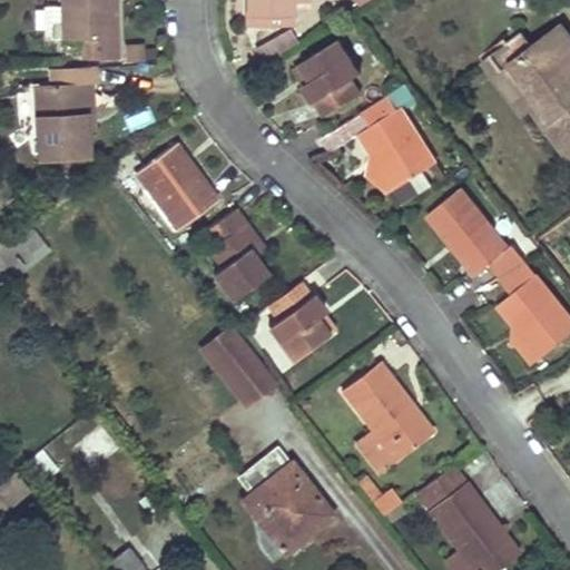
[(120,16),(114,17),(114,0),(62,0),(64,5),(47,3),(47,39),(65,39),(65,37),(82,37),(82,53),(120,55),(120,36),(120,16)]
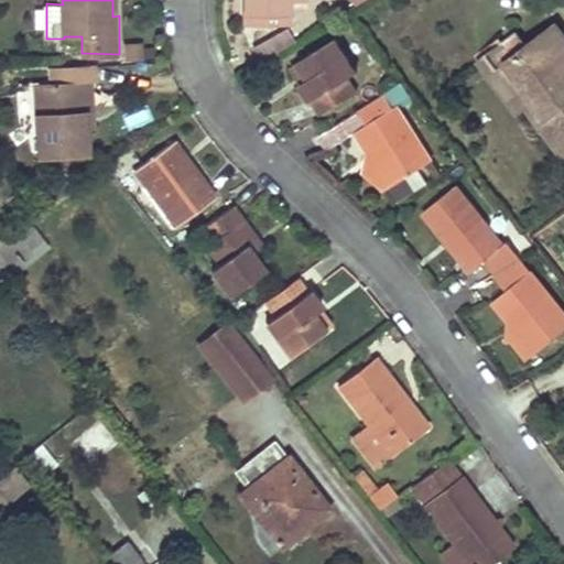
[(286,1),(285,0),(243,0),(243,25),(286,25),(286,1)]
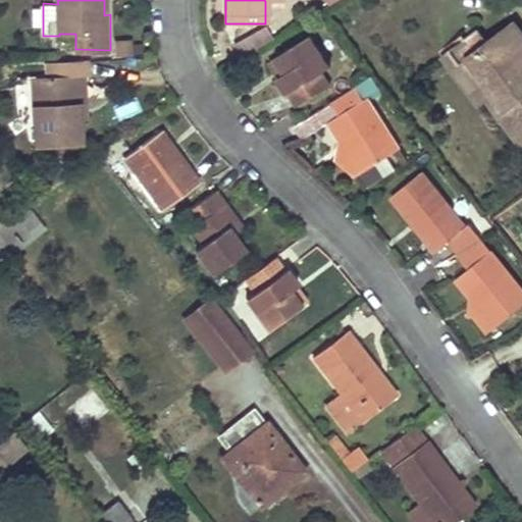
[(521,34),(514,23),(502,33),(488,42),(478,27),(465,37),(462,32),(447,43),(486,99),(521,146),(521,145),(521,76),(521,34)]
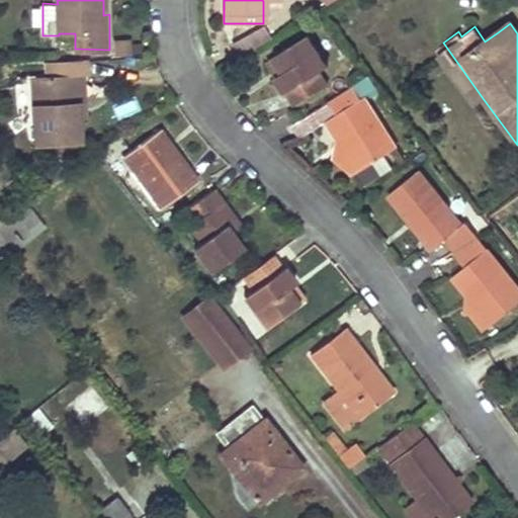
[(306,100),(318,92),(330,85),(322,71),(330,66),(312,35),(285,52),(294,67),(280,77),(290,93),(298,88),(306,100)]
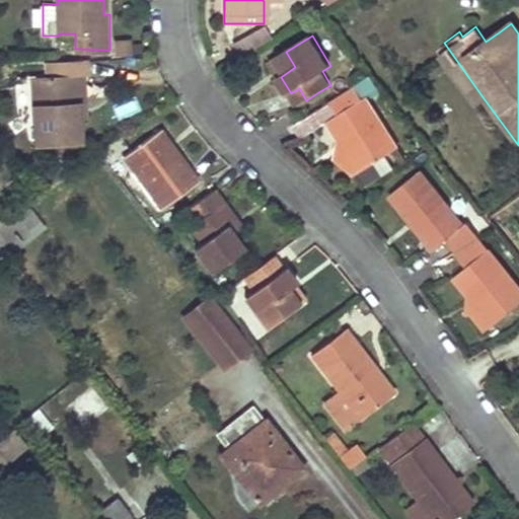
[(114,53),(131,53),(131,38),(113,38),(114,53)]
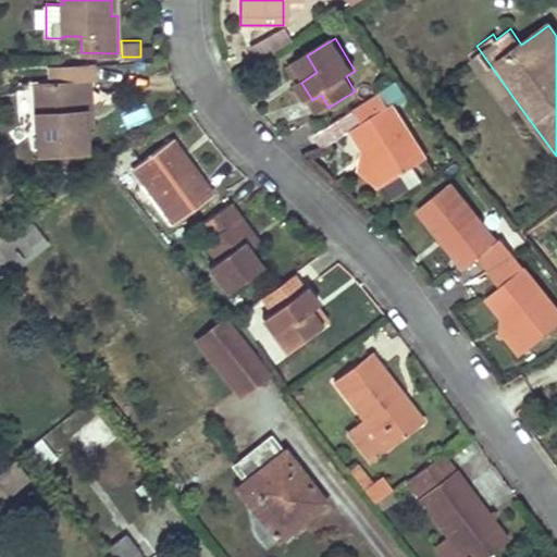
[(519,106),(477,46),(466,53),(509,112),(519,106)]
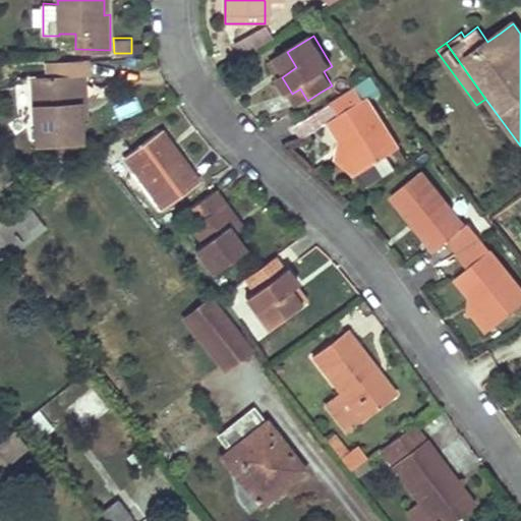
[(296,67),(287,52),(272,62),(282,77),(296,67)]
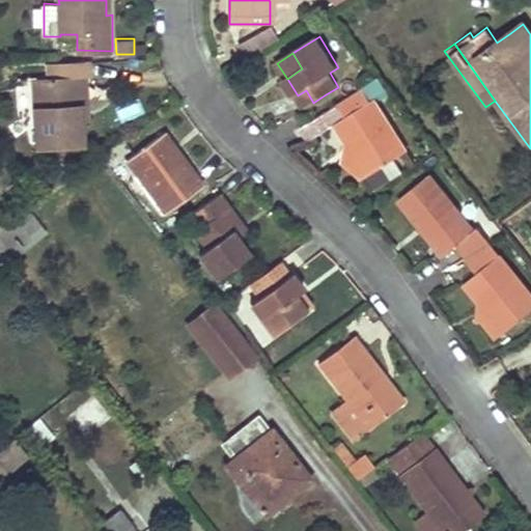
[(44,64),(45,82),(85,80),(89,80),(88,62),(44,64)]
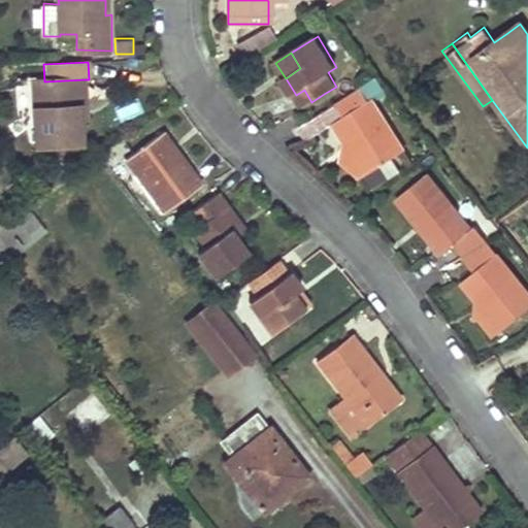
[(86,98),(85,89),(85,79),(44,81),(32,83),(35,151),(80,149),(79,123),(78,99),(86,98)]
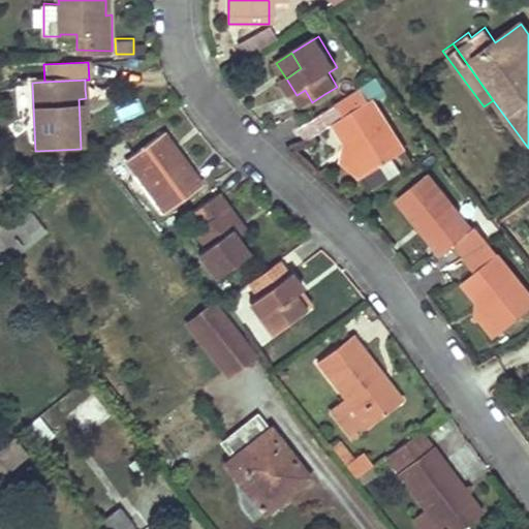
[(345,117),(336,123),(347,142),(353,150),(350,159),(361,160),(369,175),(407,151),(374,99),(372,101),(364,87),(337,103),(345,117)]
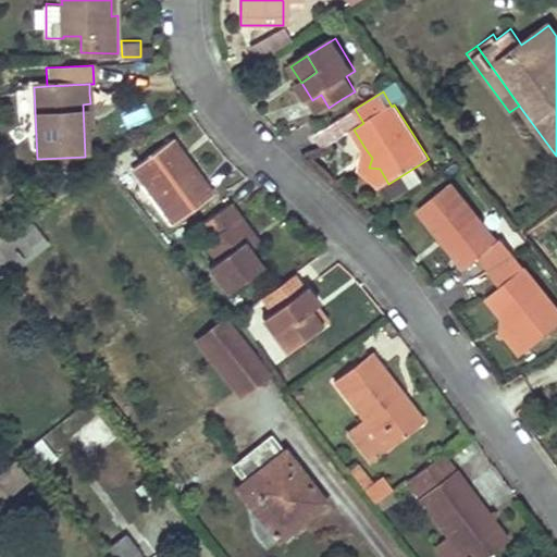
[(312,100),(321,113),(329,108),(321,95),(312,100)]
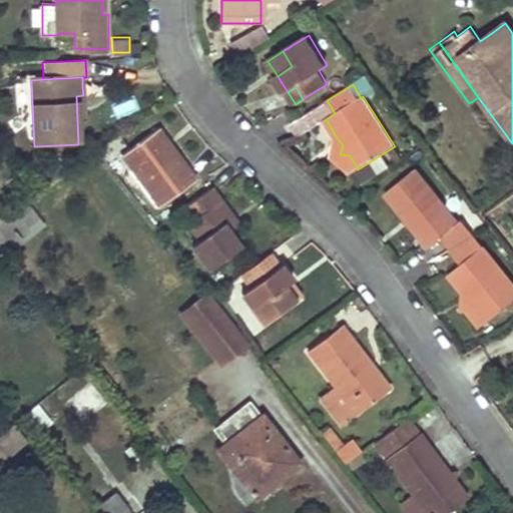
[(77,119),(84,119),(83,95),(76,96),(77,119)]
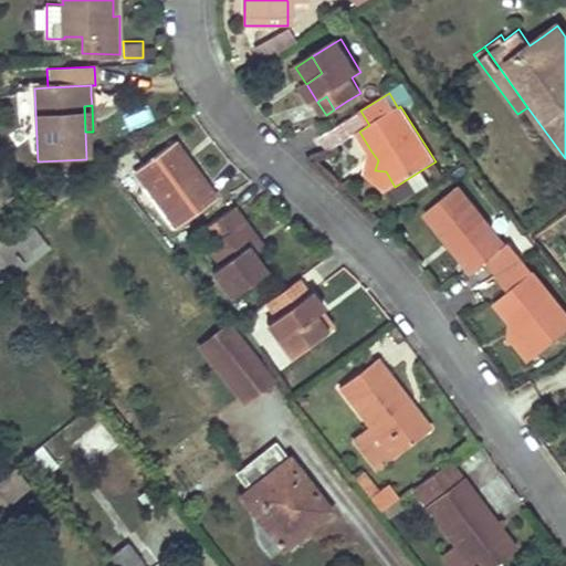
[(129,130),(153,118),(146,105),(123,116),(129,130)]
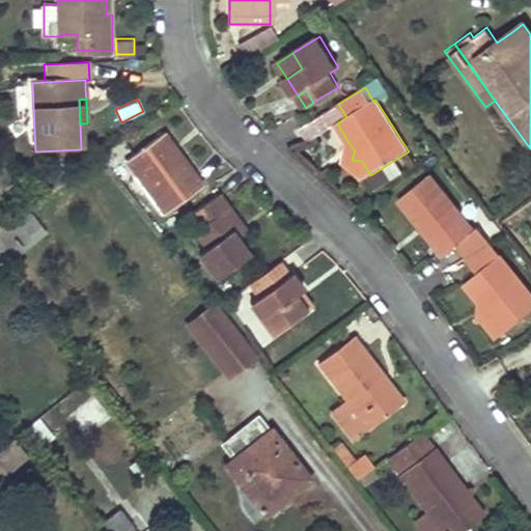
[(127,160),(165,213),(203,186),(164,132),(127,160)]
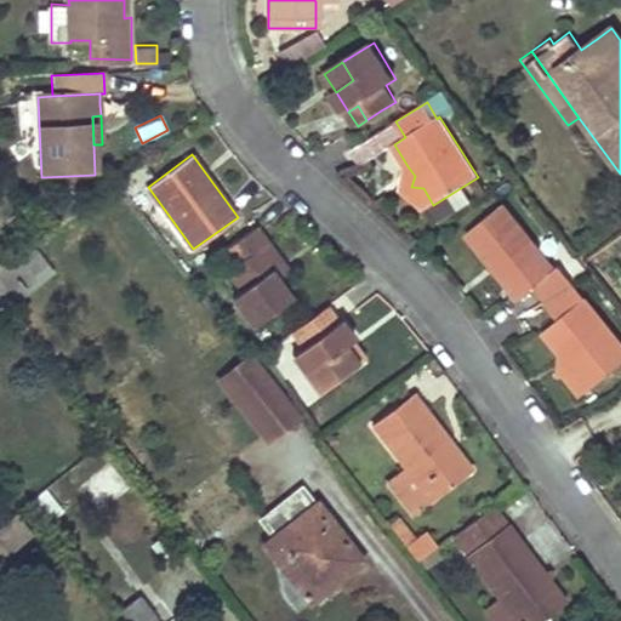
[(427,209),(433,205),(423,188),(411,187),(415,176),(408,166),(403,189),(427,209)]
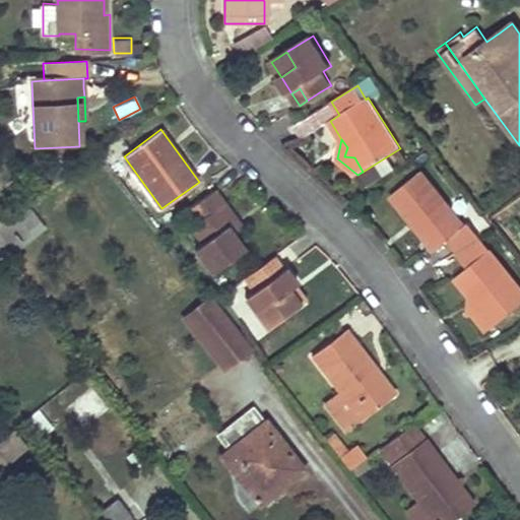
[(459,253),(480,240),(468,223),(465,226),(425,173),(394,196),(438,253),(451,243),(459,253)]
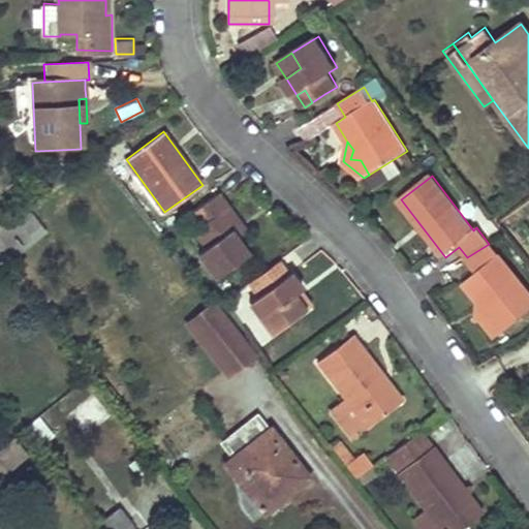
[(217,279),(234,267),(249,255),(238,240),(230,230),(240,223),(217,193),(192,212),(203,224),(194,230),(206,247),(197,253),(217,279)]
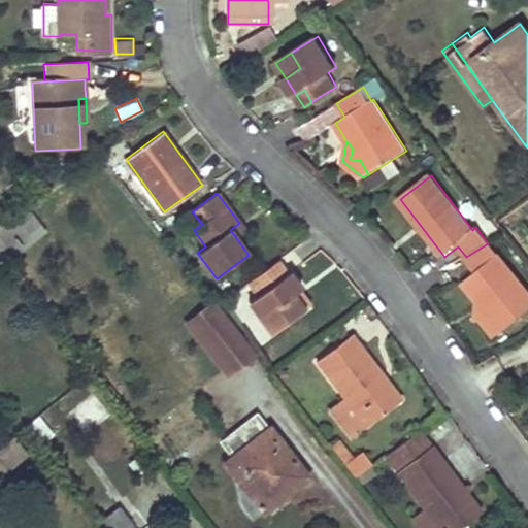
[(25,204),(0,220),(0,264),(1,266),(46,235),(25,204)]
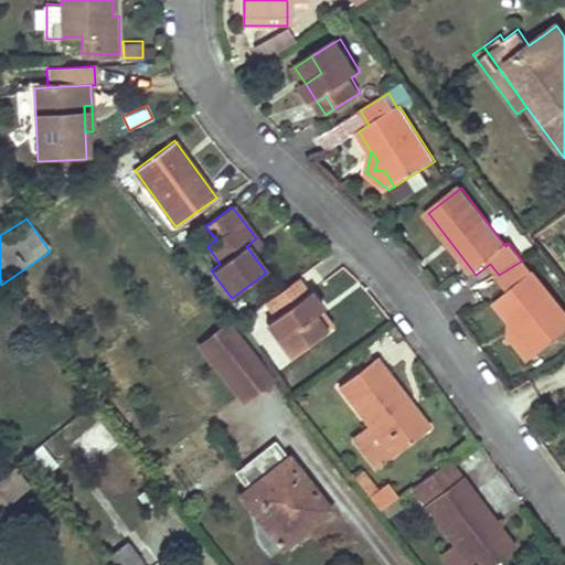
[(254,256),(264,248),(256,238),(246,246),(254,256)]
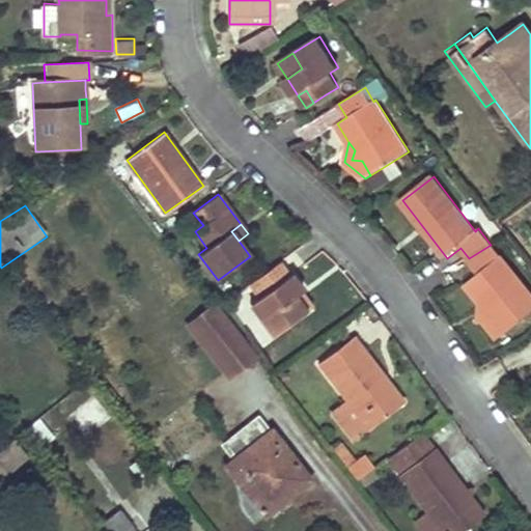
[(480,274),(466,284),(481,304),(485,308),(483,319),(495,320),(502,331),(530,308),(530,296),(491,245),(469,258),(480,274)]
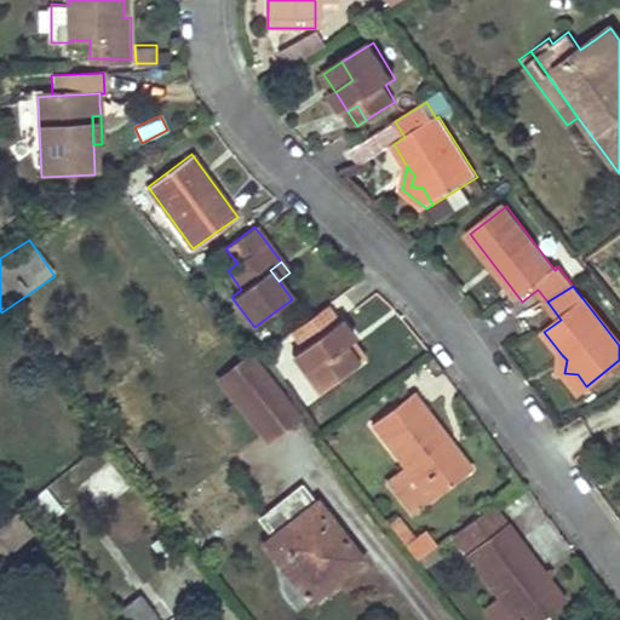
[(331,325),(337,321),(326,305),(315,314),(326,328),(331,325)]
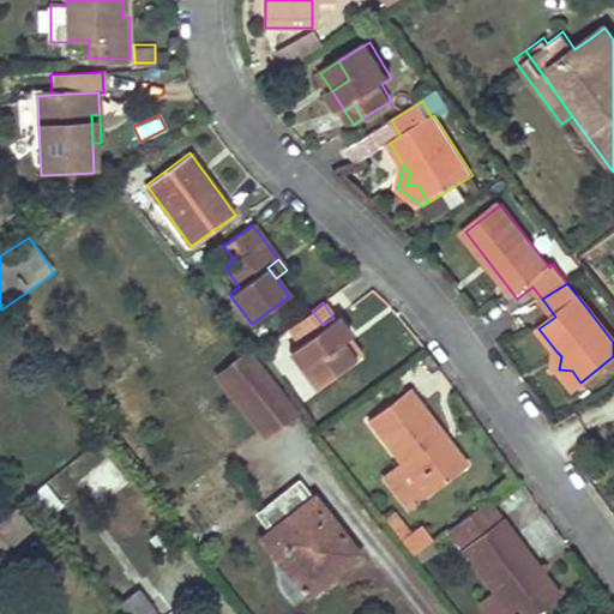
[(327,321),(323,325),(312,311),(286,331),(298,347),(287,355),(315,391),(344,368),(331,350),(343,341),(327,321)]
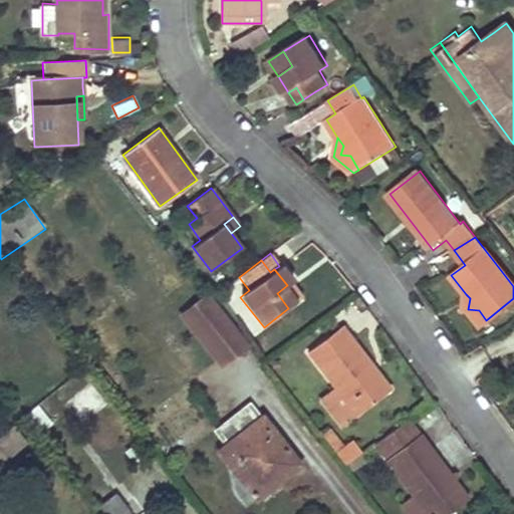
[(274,269),(287,285),(291,282),(279,266),(274,269)]
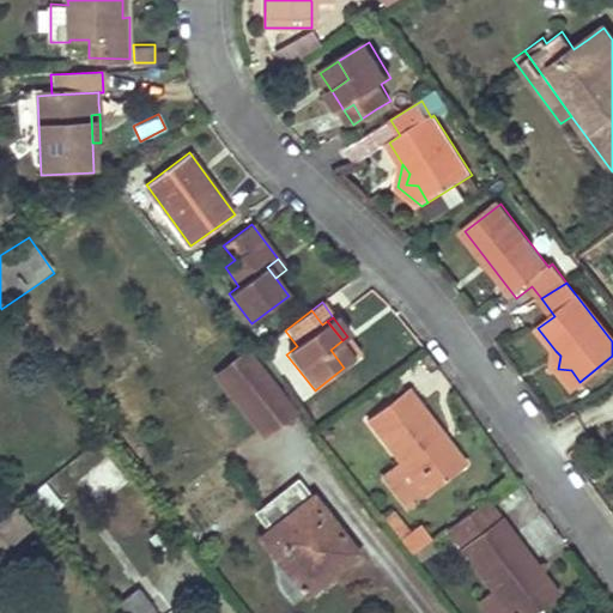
[(344,368),(362,354),(347,337),(343,340),(331,350),(344,368)]
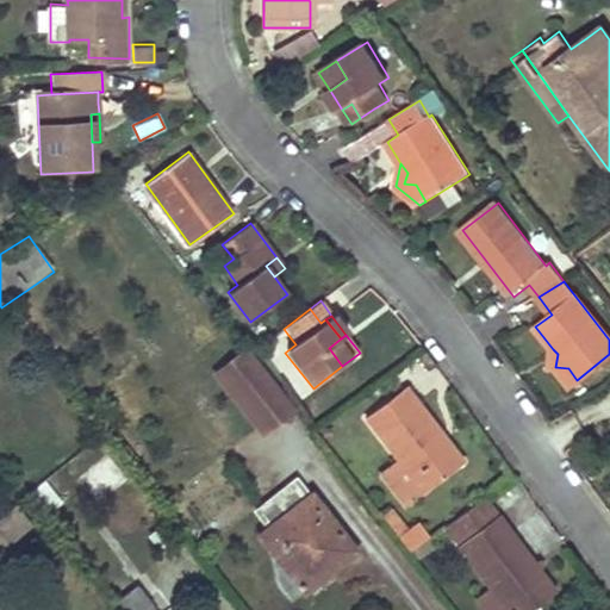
[(548,372),(567,388),(577,380),(568,368),(555,367),(558,354),(553,349),(548,372)]
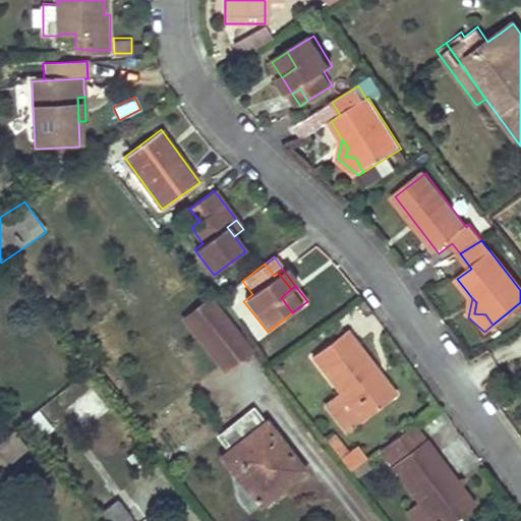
[(226,373),(240,362),(254,351),(217,303),(214,299),(185,322),(226,373)]
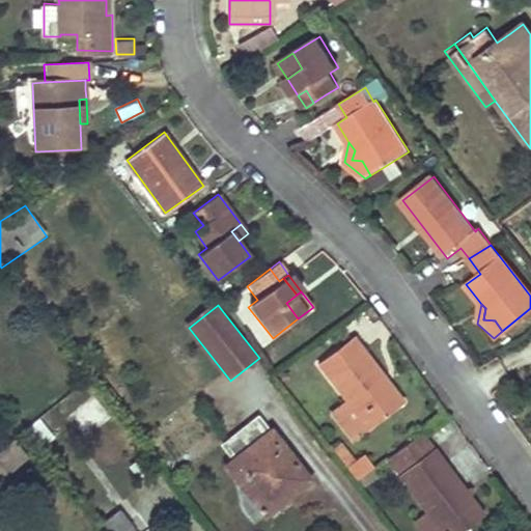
[(402,402),(378,369),(352,336),(317,362),(344,397),(368,428),(402,402)]
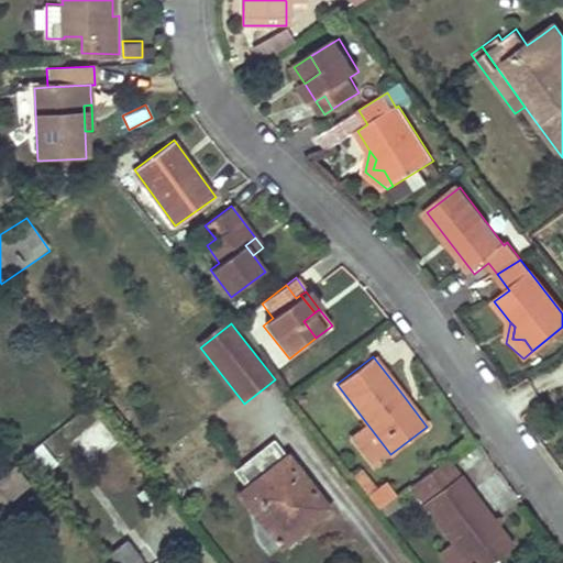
[(349,434),(374,467),(390,454),(365,421),(349,434)]
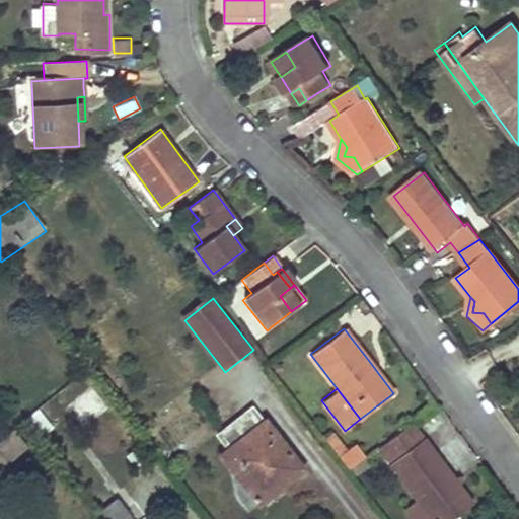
[(278,477),(288,470),(297,463),(265,422),(263,424),(250,408),(216,434),(227,449),(247,474),(240,480),(256,501),(281,482),(278,477)]
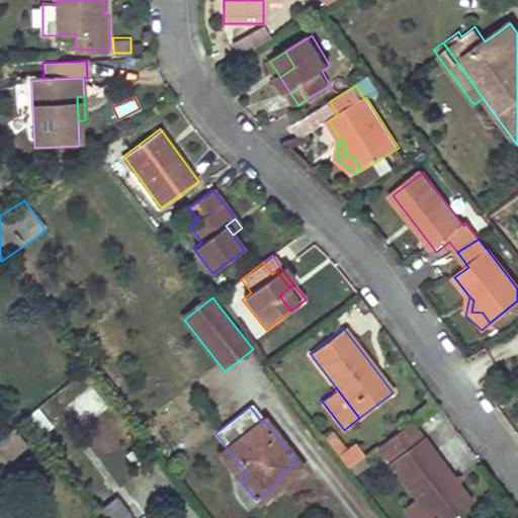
[(375,448),(413,498),(400,507),(408,517),(445,517),(468,501),(410,423),(375,448)]
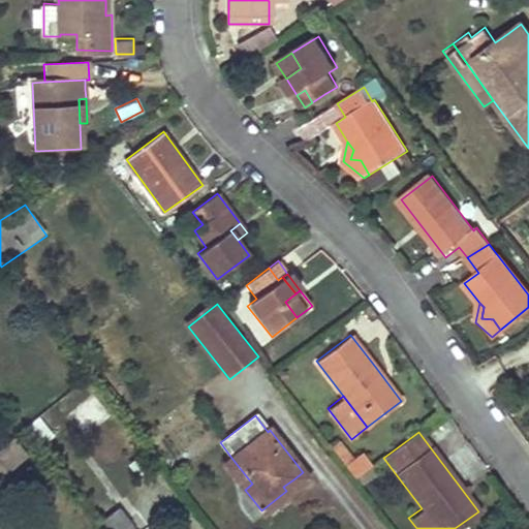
[(0,473),(26,453),(14,438),(0,448),(0,473)]
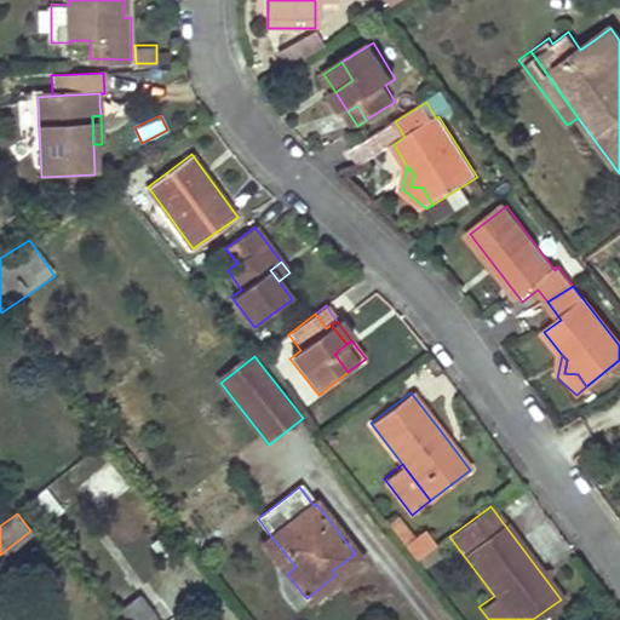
[(401,545),(411,538),(394,516),(385,524),(401,545)]
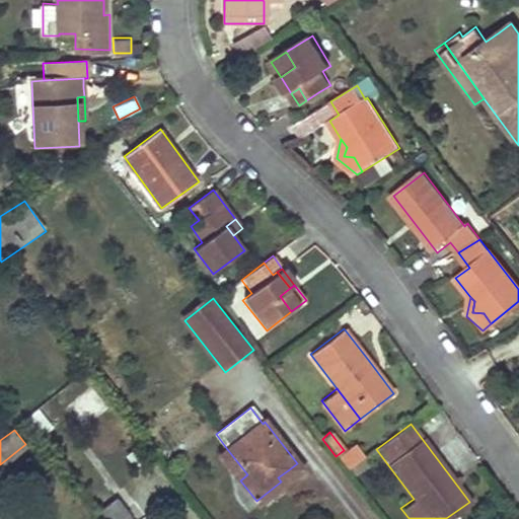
[(364,458),(352,444),(344,450),(336,456),(347,471),(364,458)]
